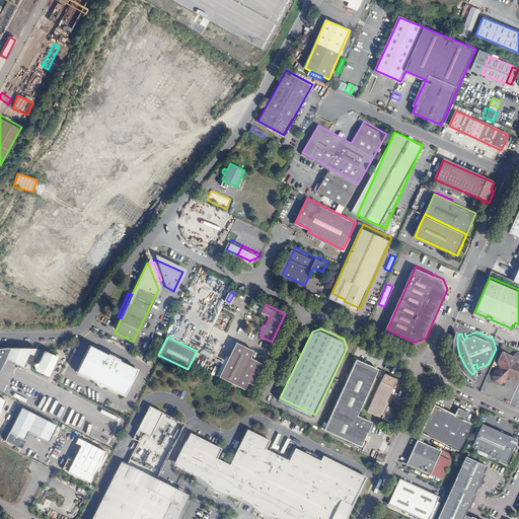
[(250,389),(263,366),(255,362),(257,359),(251,356),(254,349),(236,340),(219,375),(250,389)]
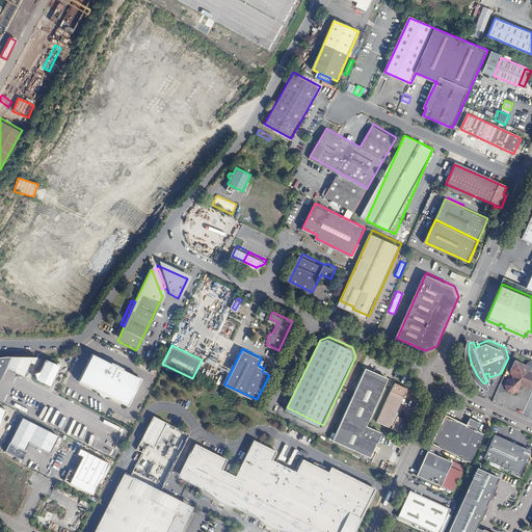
[(139,379),(90,355),(77,381),(126,406),(139,379)]
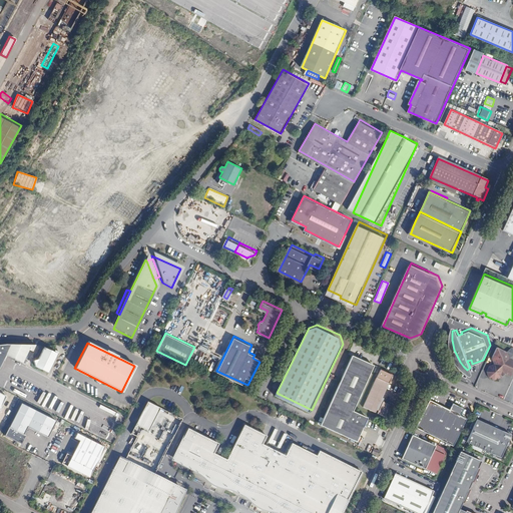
[(0,366),(5,354),(22,361),(27,349),(31,351),(34,345),(6,345),(2,345),(0,345),(0,366)]
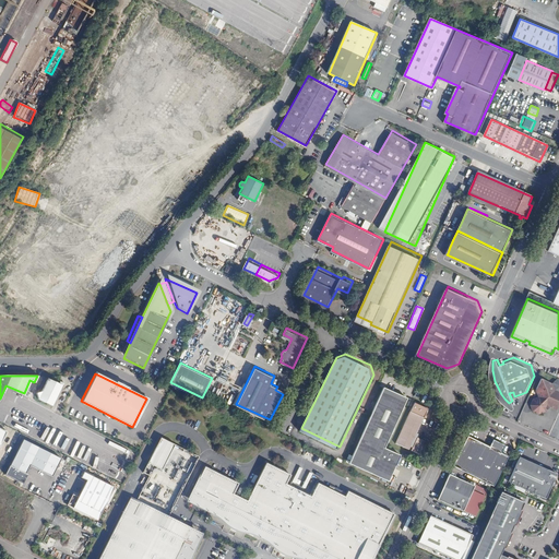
[(552,403),(552,404),(558,406),(558,388),(557,388),(554,380),(543,376),(538,387),(539,388),(540,389),(538,390),(540,395),(536,397),(533,403),(536,409),(542,412),(547,408),(549,405),(548,404),(552,403)]
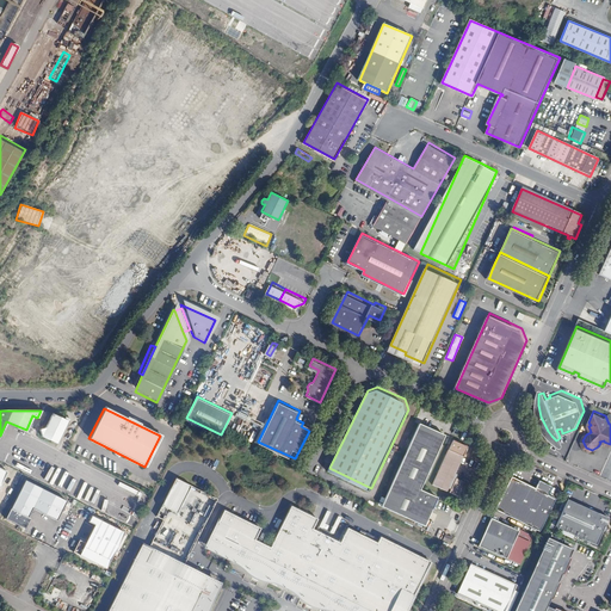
[(42,438),(57,445),(67,423),(51,415),(45,430),(39,432),(42,438)]
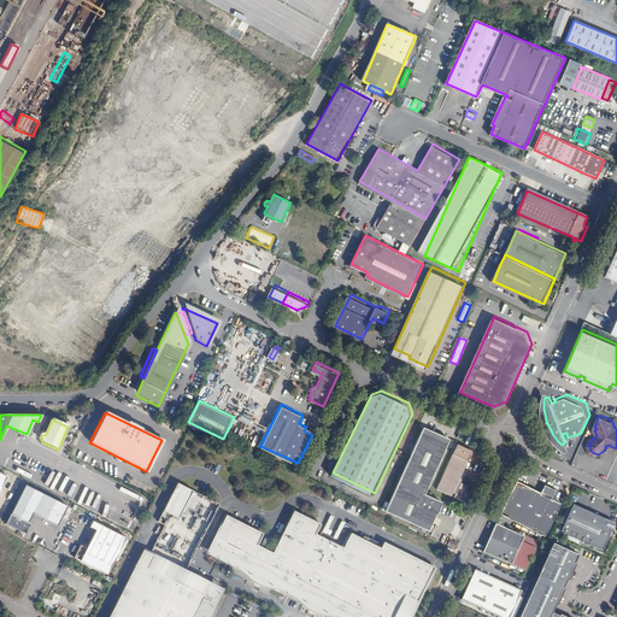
[(425,492),(451,436),(425,424),(387,509),(432,528),(444,500),(425,492)]
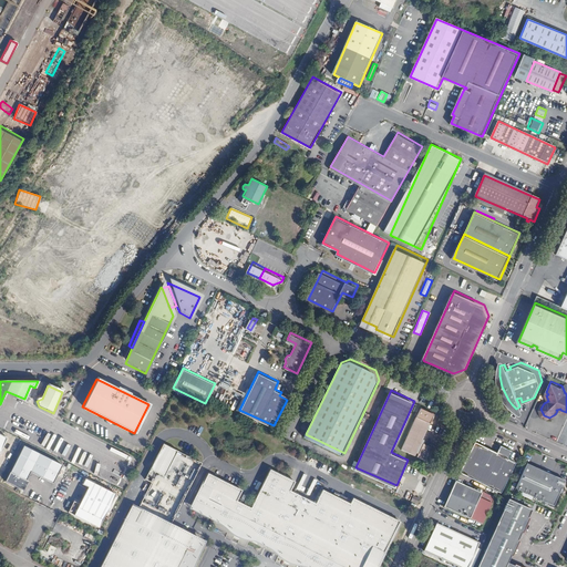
[(425,408),(422,415),(434,422),(439,413),(425,408)]
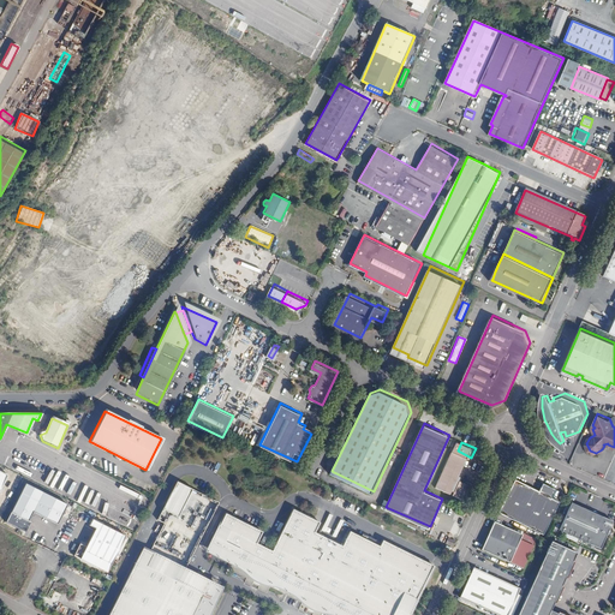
[(455,493),(457,489),(464,475),(471,458),(458,451),(441,487),(455,493)]
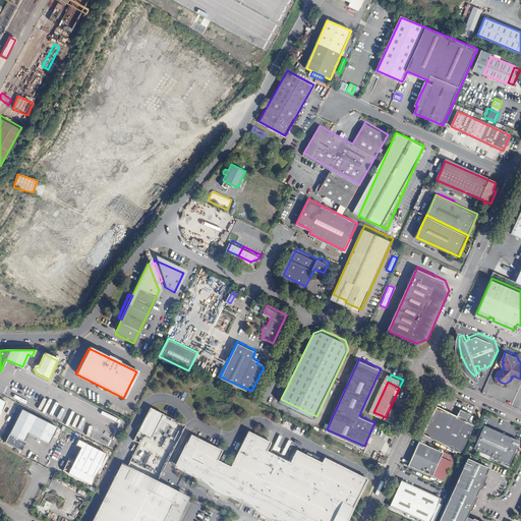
[(387,414),(390,415),(394,406),(396,403),(393,402),(387,414)]
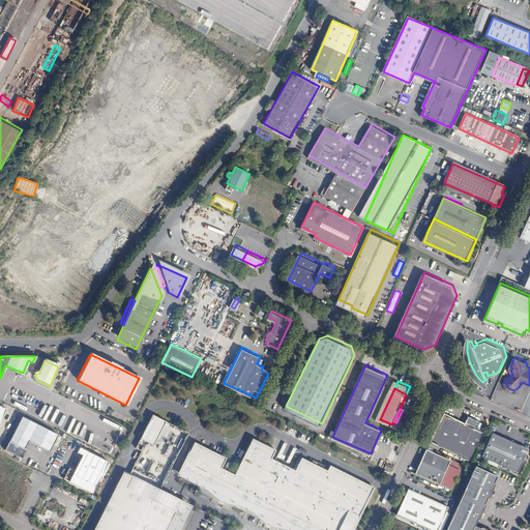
[(469,459),(480,437),(472,434),(476,427),(479,419),(469,414),(465,420),(444,410),(430,439),(469,459)]
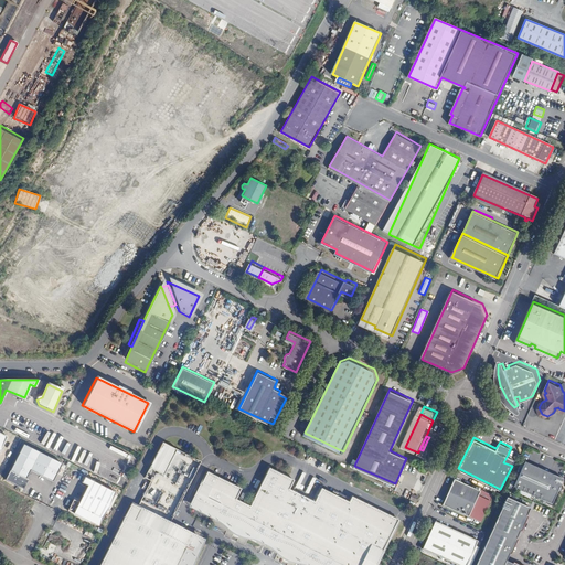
[(148,479),(136,504),(168,521),(199,459),(160,440),(142,476),(148,479)]
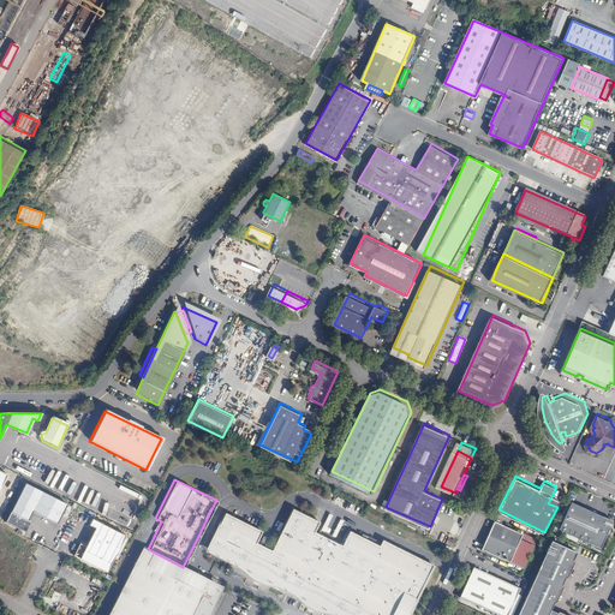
[(465,479),(460,490),(458,495),(469,500),(476,484),(465,479)]
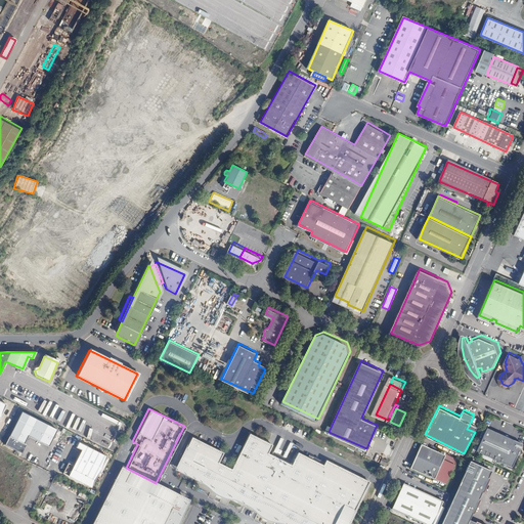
[(49,447),(57,430),(18,412),(4,446),(19,453),(24,445),(27,437),(49,447)]
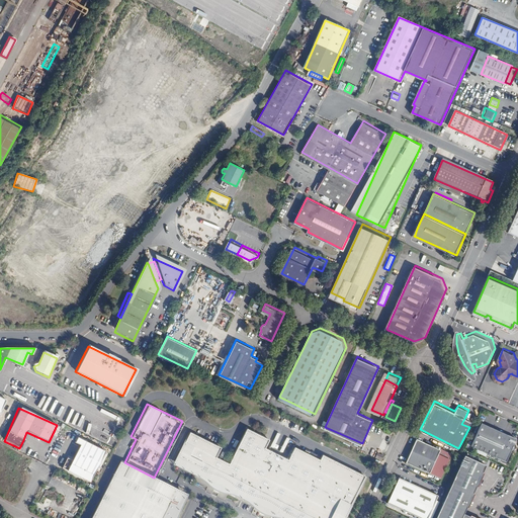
[(472,420),(465,417),(461,424),(469,427),(472,420)]
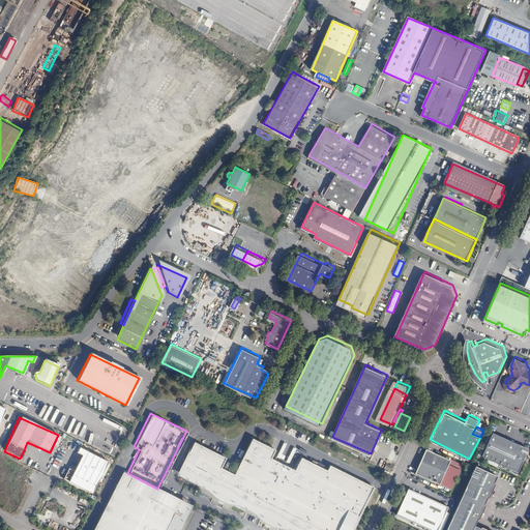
[(529,446),(493,430),(482,453),(519,470),(524,458),(525,457),(525,455),(529,446)]
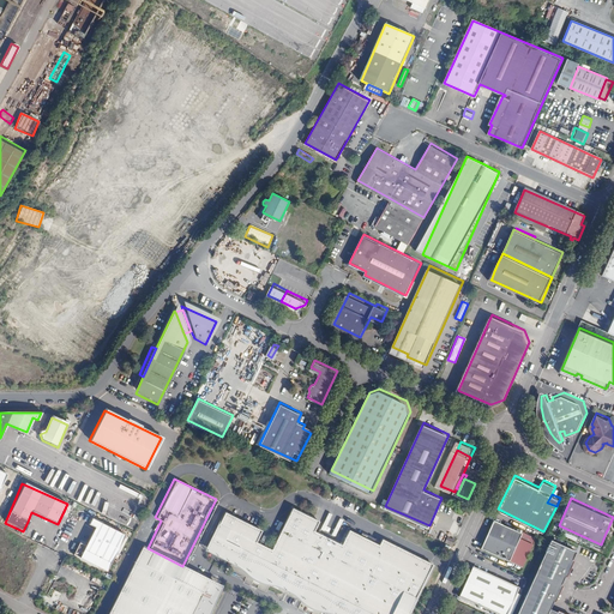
[(222,510),(209,537),(204,546),(215,552),(230,559),(251,569),(248,572),(252,573),(256,576),(263,579),(264,576),(275,581),(284,585),(290,589),(298,593),(305,596),(304,600),(306,601),(309,603),(317,606),(318,602),(331,609),(341,613),(404,613),(431,561),(397,546),(379,536),(377,542),(347,528),(339,542),(312,529),(317,518),(289,505),(269,547),(253,540),(259,528),(222,510)]
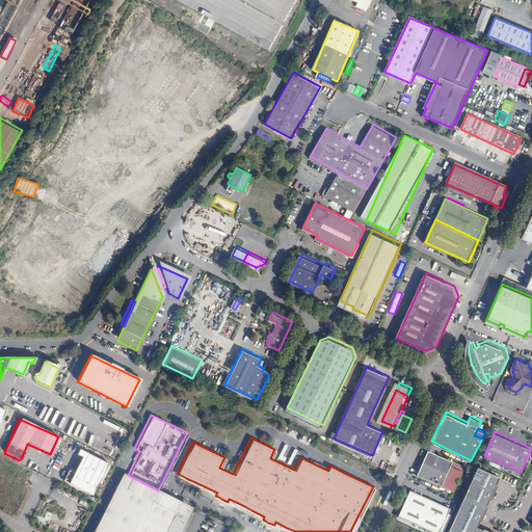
[(92,494),(108,462),(79,448),(76,453),(81,456),(74,472),(69,470),(63,480),(92,494)]
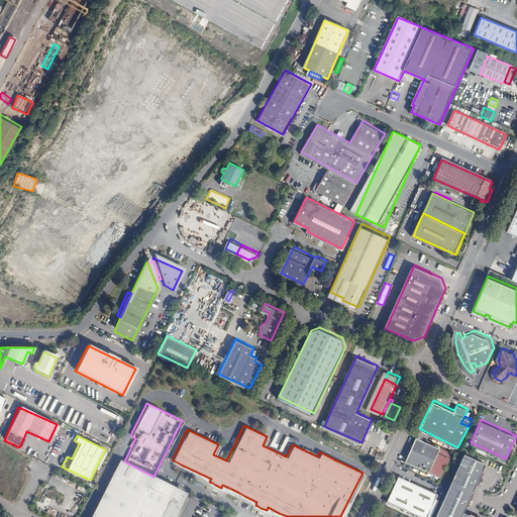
[(440,447),(417,436),(406,459),(429,469),(440,447)]
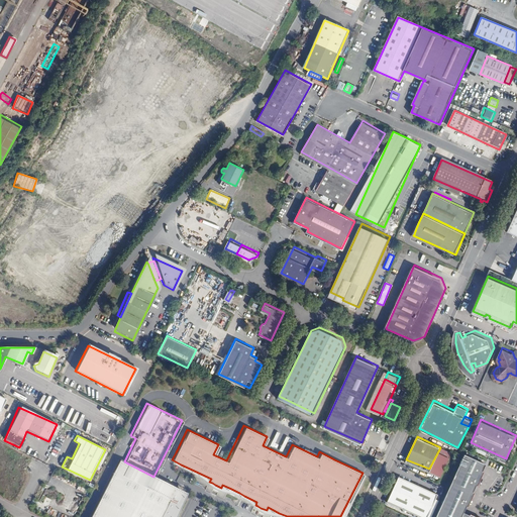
[(478,516),(464,511),(488,462),(467,452),(435,516),(478,516)]
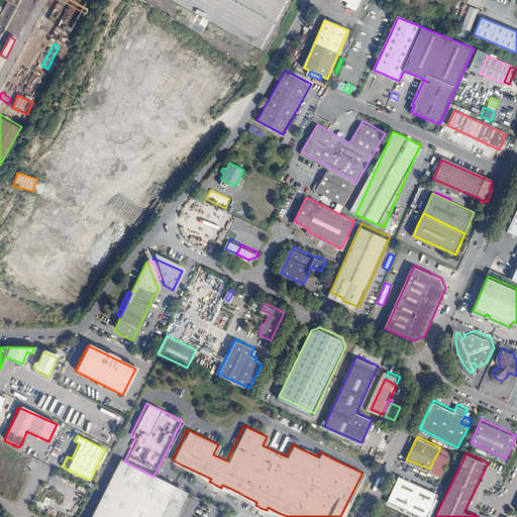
[(89,516),(168,516),(184,492),(153,477),(124,461),(118,458),(89,516)]
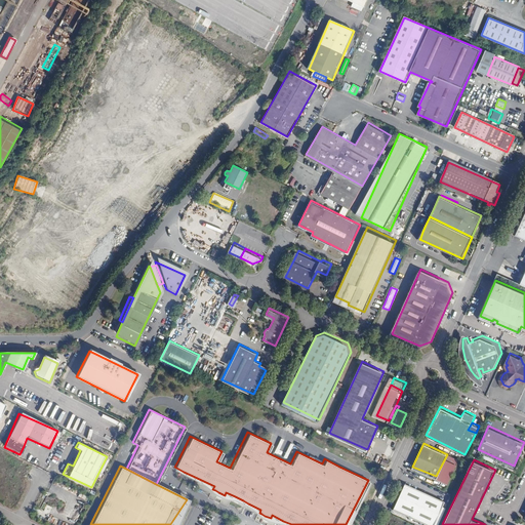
[(394,507),(409,482),(405,480),(400,491),(400,492),(394,507)]
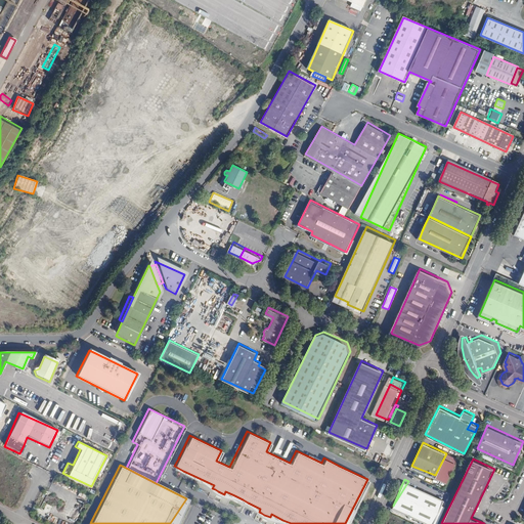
[(408,481),(393,506),(432,523),(444,497),(408,481)]
